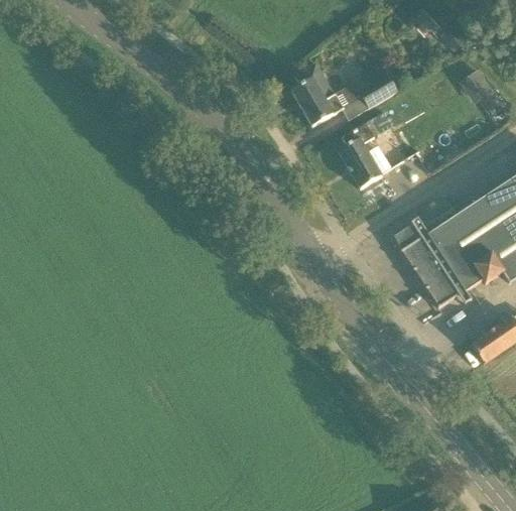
[(315,62),(304,69),(294,75),(299,84),(290,89),(311,125),(343,107),(334,92),(333,93),(315,62)]
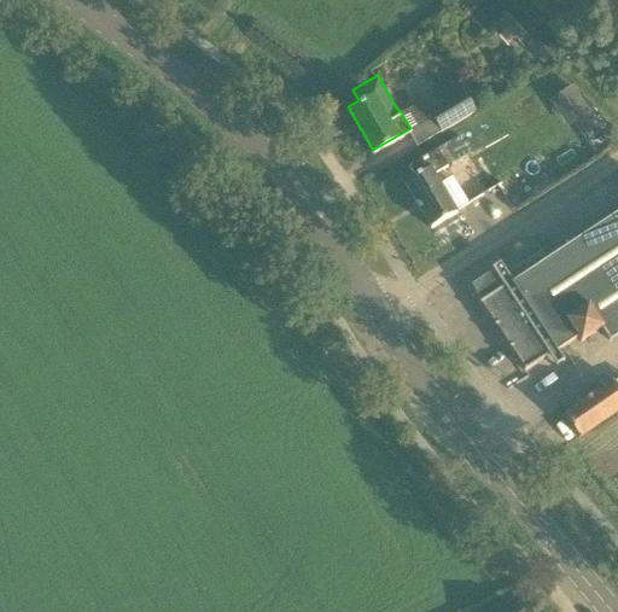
[(583,112),(586,116),(594,111),(572,80),(549,95),(569,123),(583,112)]
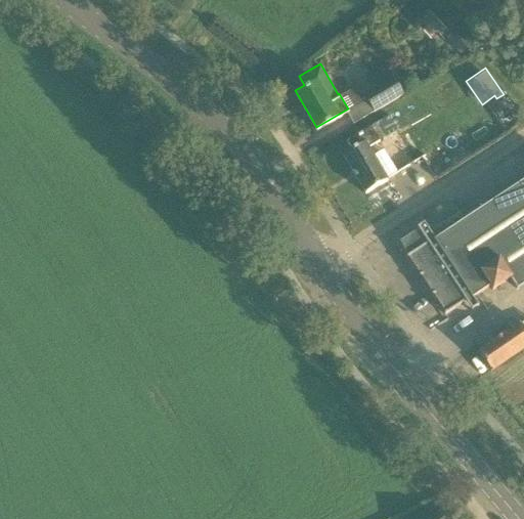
[(392,73),(361,90),(373,110),(403,91),(392,73)]
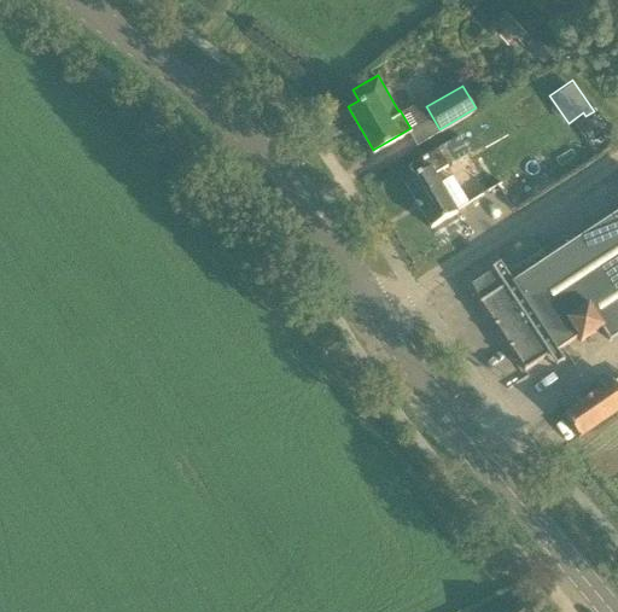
[(455,209),(443,188),(432,172),(444,163),(433,147),(429,150),(408,163),(414,173),(404,179),(431,223),(455,209)]
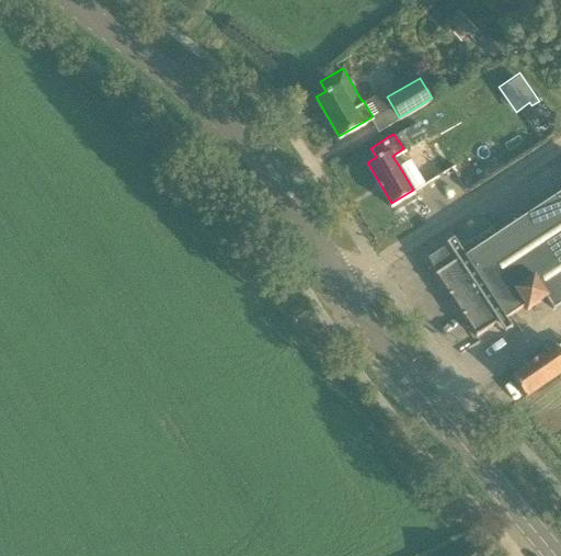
[(560,189),(465,253),(453,235),(446,240),(447,241),(427,254),(436,270),(435,271),(436,272),(437,271),(449,290),(448,291),(449,293),(450,292),(464,310),(461,311),(462,313),(464,311),(477,330),(474,331),(476,333),(504,315),(511,326),(517,321),(511,311),(524,303),(526,307),(546,295),(552,305),(560,298),(560,189)]
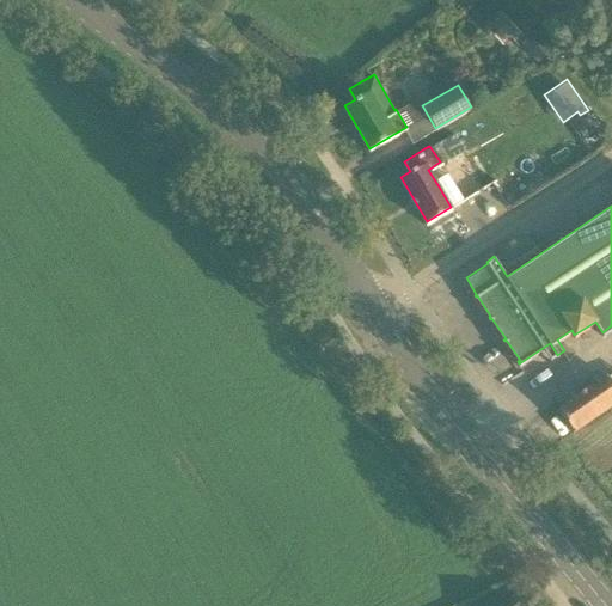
[(611,371),(607,374),(607,373),(558,406),(573,428),(611,402),(611,371)]
